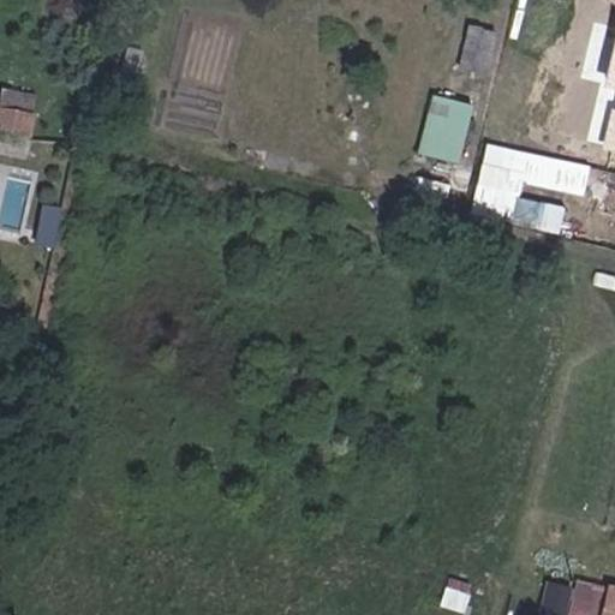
[(488,72),(497,29),(469,23),(460,66),(488,72)]
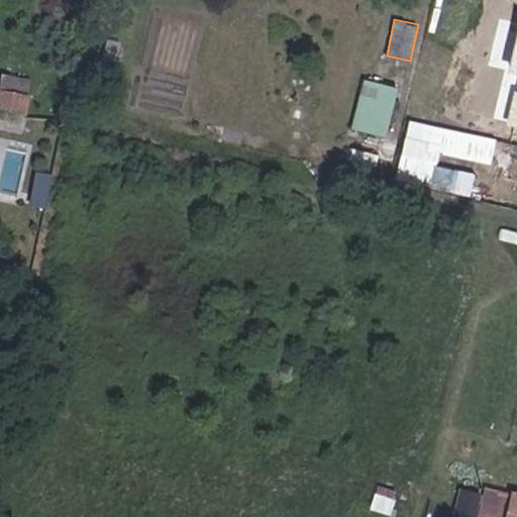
[(362,79),(354,129),(390,134),(397,84),(362,79)]
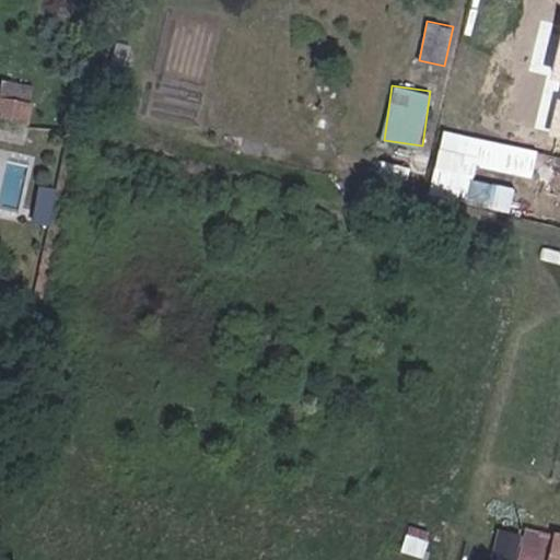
[(559,100),(550,137),(559,139),(559,100)]
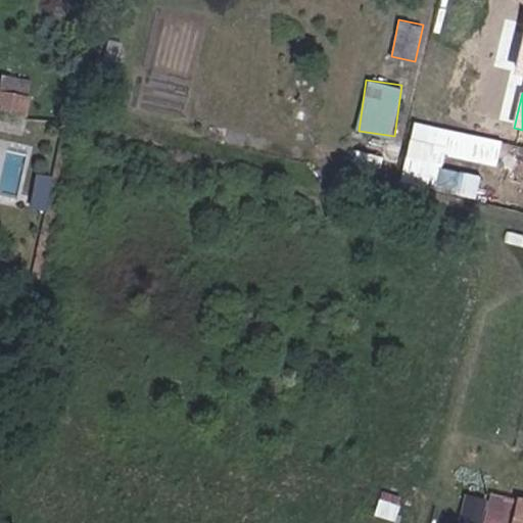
[(497,164),(503,138),(413,120),(400,180),(476,195),(480,175),(443,168),(446,154),(497,164)]
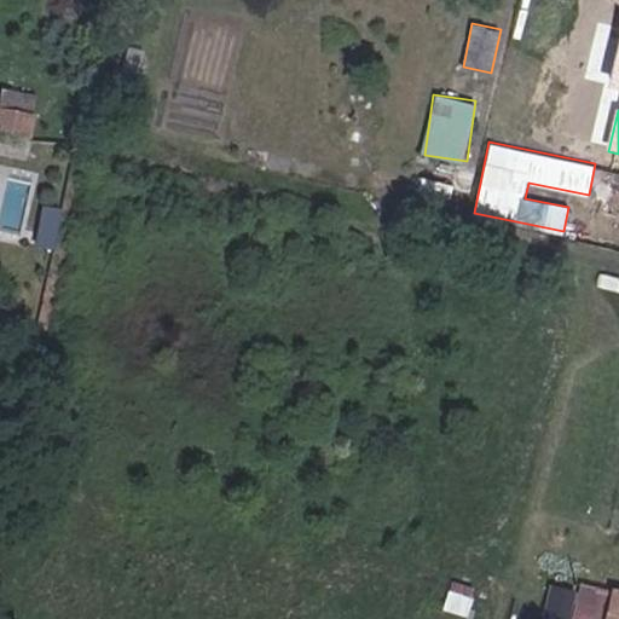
[(21,178),(15,202),(51,210),(56,185),(21,178)]
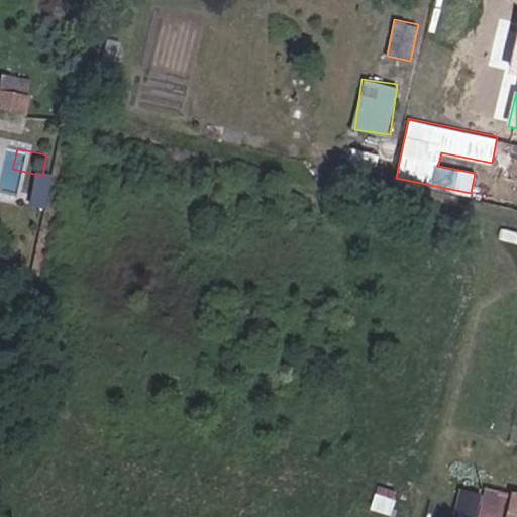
[(468,516),(504,516),(510,495),(460,484),(453,514),(468,516)]
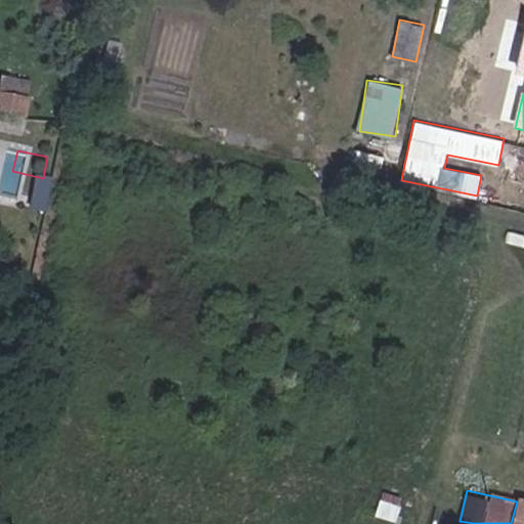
[(523,523),(523,494),(522,494),(513,523),(523,523)]
